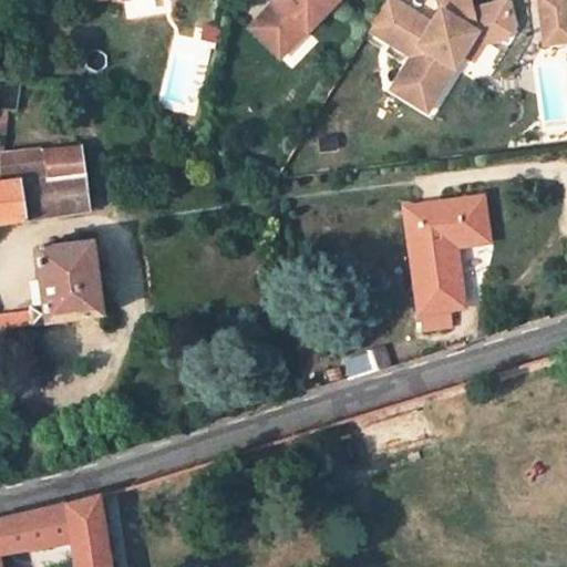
[(271,0),(277,3),(269,12),(250,31),(274,52),(285,40),(291,47),(303,33),(306,34),(337,0),(271,0)]
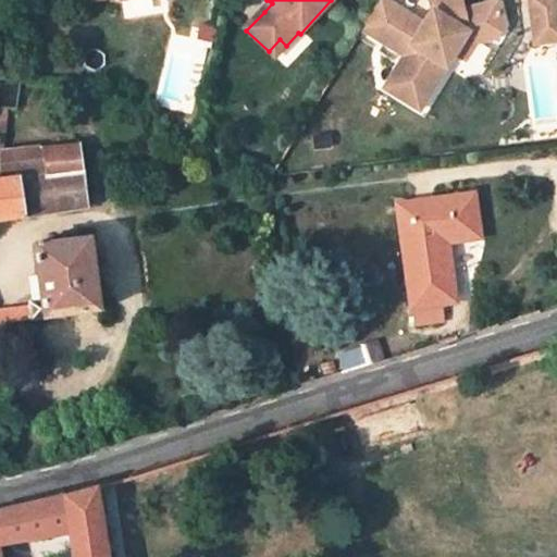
[(272,3),(267,0),(260,8),(264,12),(272,3)]
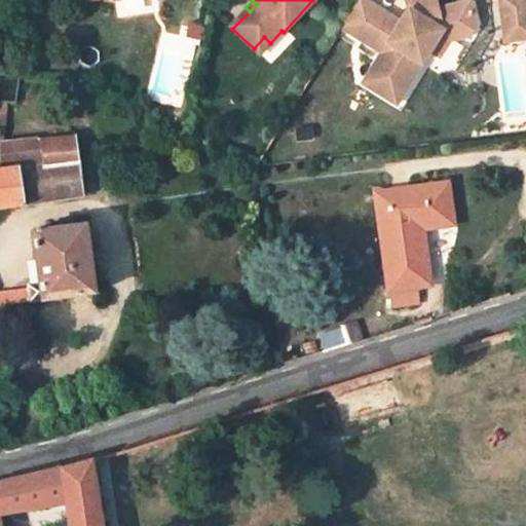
[(402,21),(368,0),(358,0),(340,31),(379,54),(362,83),(398,106),(430,52),(438,57),(448,39),(463,36),(478,25),(472,0),(439,8),(438,0),(406,0),(408,11),(402,21)]
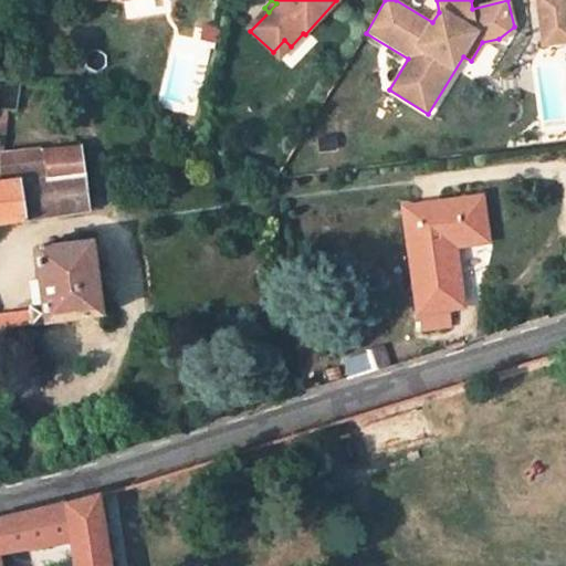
[(565,46),(565,0),(542,0),(548,49),(565,46)]
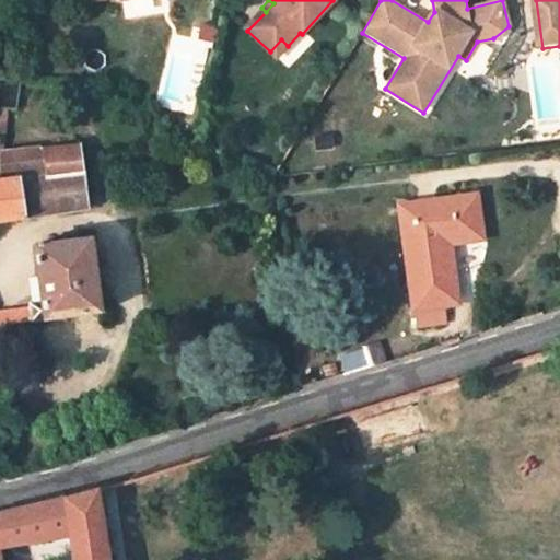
[(281,39),(270,51),(277,58),(288,46),(281,39)]
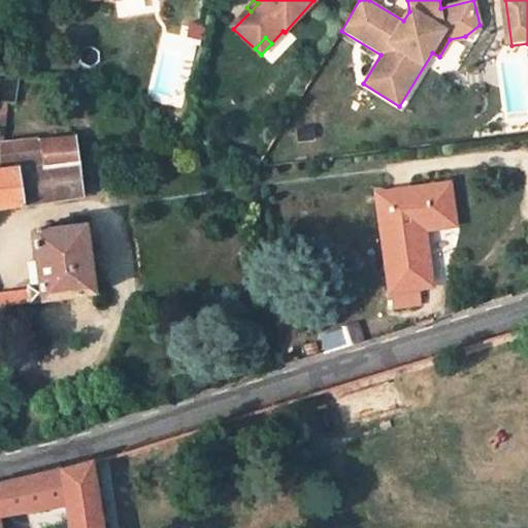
[(1,73),(0,75),(0,99),(18,103),(22,78),(1,73)]
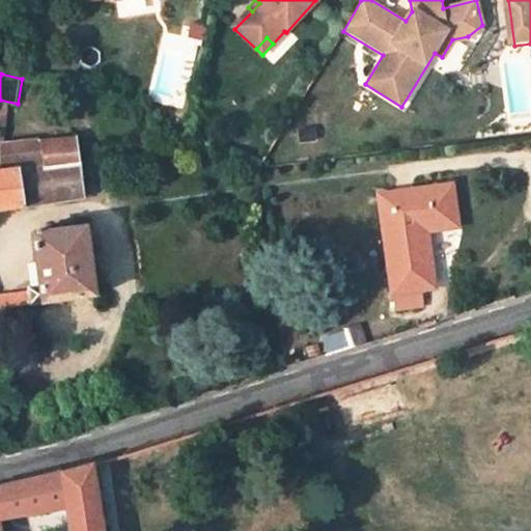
[(0,100),(0,144),(3,145),(5,111),(17,111),(18,104),(0,100)]
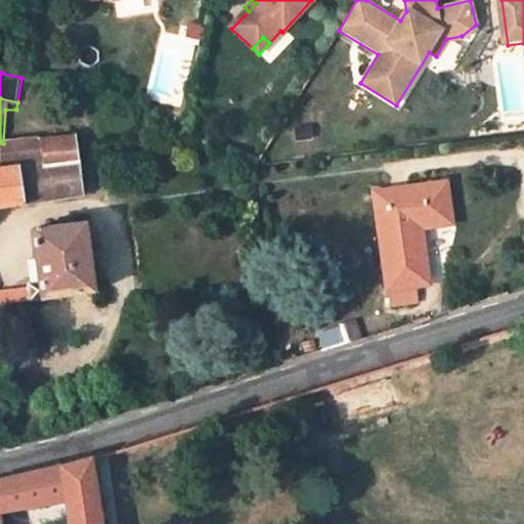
[(0,142),(0,203),(86,193),(78,134),(43,138),(46,163),(7,167),(3,143),(0,142)]
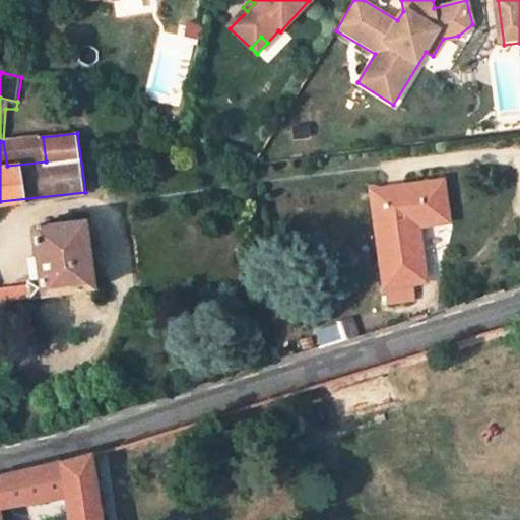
[(43,137),(3,142),(7,166),(46,161),(43,137)]
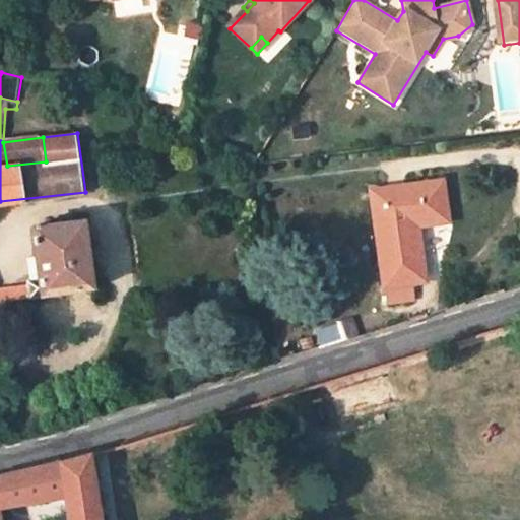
[(374,189),(390,304),(415,301),(412,280),(428,278),(421,226),(453,221),(447,179),(374,189)]
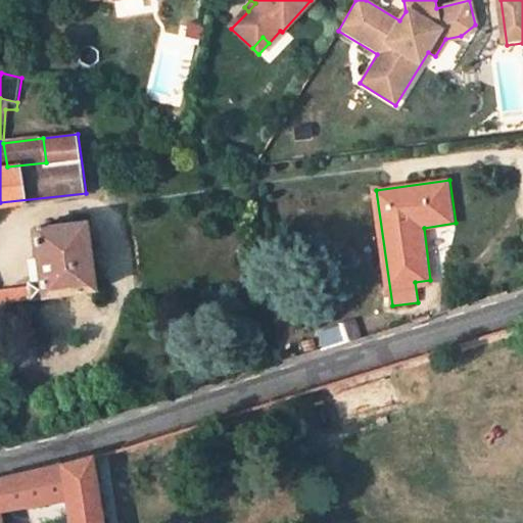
[(40,254),(43,280),(35,281),(26,282),(27,289),(28,300),(98,289),(90,222),(37,228),(40,254)]
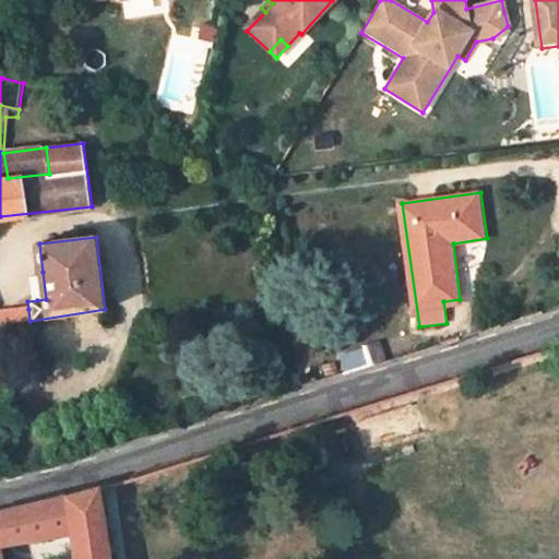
[(43,272),(33,273),(37,300),(46,299),(43,272)]
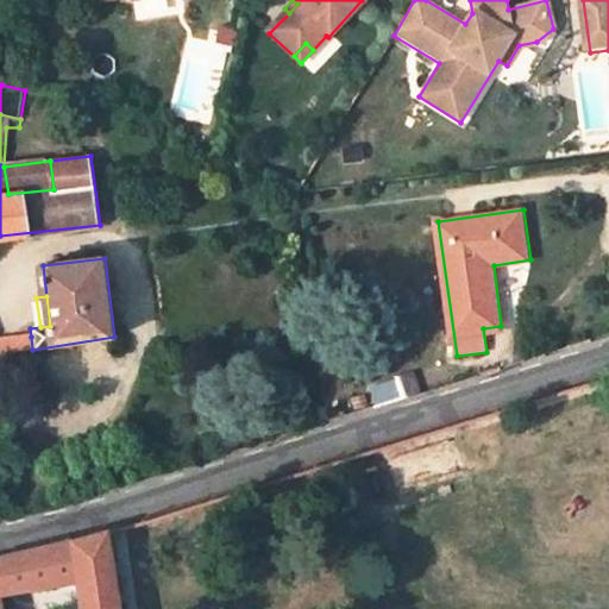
[(0,352),(32,350),(31,337),(0,339),(0,352)]
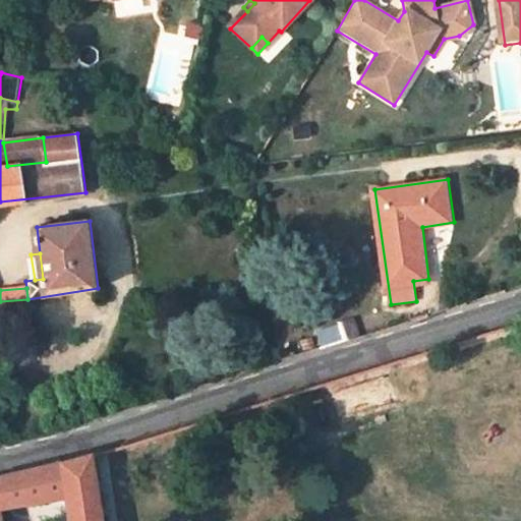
[(0,520),(0,504),(66,490),(70,520),(108,520),(103,451),(67,461),(6,477),(0,478),(0,520)]
